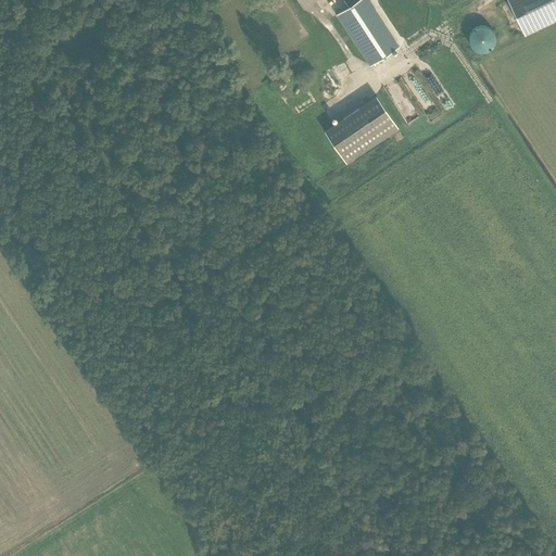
[(370,66),(399,47),(368,0),(359,0),(337,15),(370,66)]
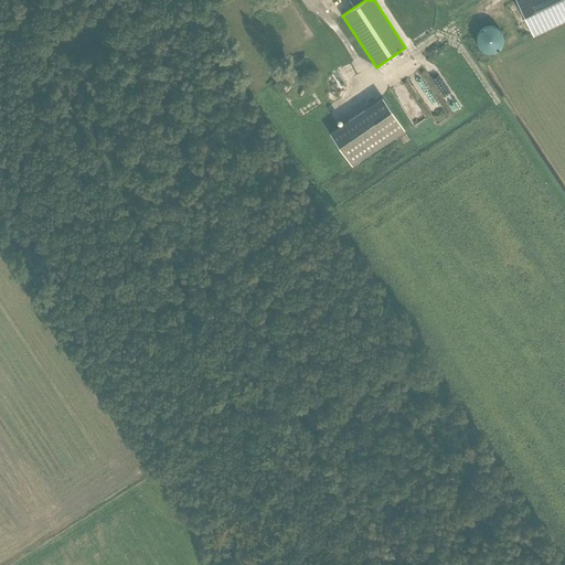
[(564,0),(516,0),(534,36),(564,21),(564,0)]
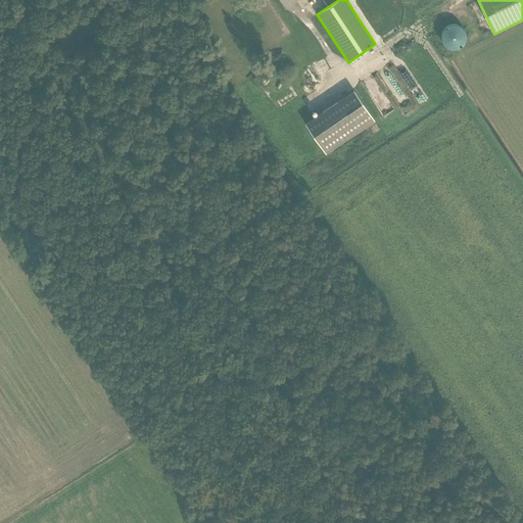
[(441,36),(440,38),(441,39),(441,40),(441,41),(441,42),(442,43),(443,45),(444,47),(445,47),(446,48),(447,48),(448,49),(450,50),(452,50),(454,50),(455,50),(457,50),(458,49),(459,49),(461,48),(462,47),(463,46),(464,46),(464,45),(465,44),(466,42),(466,41),(466,40),(466,38),(467,37),(466,36),(466,34),(466,33),(465,32),(465,31),(464,30),(464,29),(463,28),(461,27),(459,26),(458,26),(456,25),(455,25),(454,25),(452,25),(450,25),(449,26),(448,26),(446,27),(445,28),(444,29),(443,30),(442,31),(442,32),(441,34),(441,35),(441,36)]
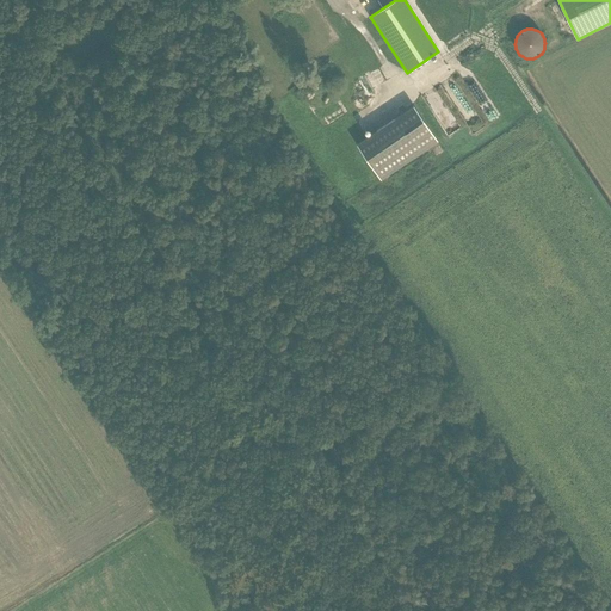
[(443,78),(461,62),(456,56),(437,72),(443,78)]
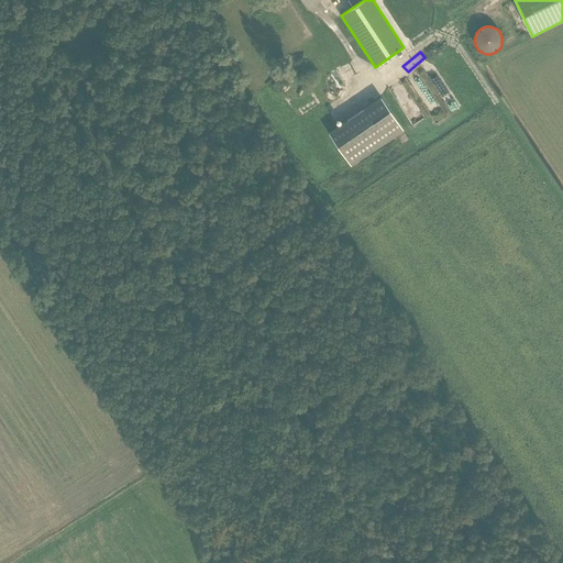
[(423,69),(448,113),(459,108),(434,63),(423,69)]
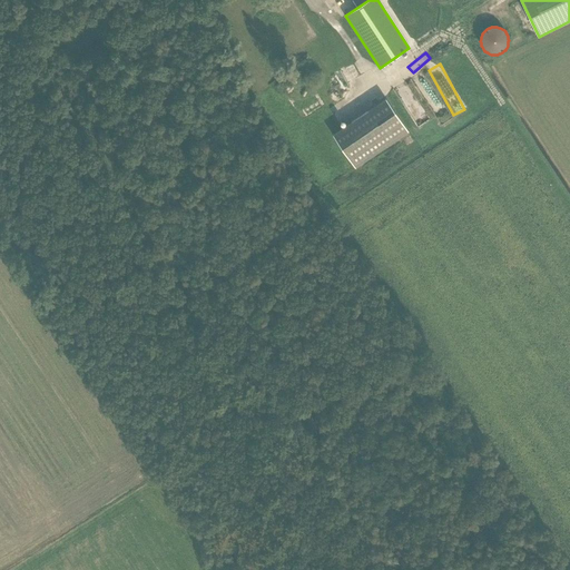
[(444,125),(454,118),(433,89),(432,86),(422,92),(444,125)]
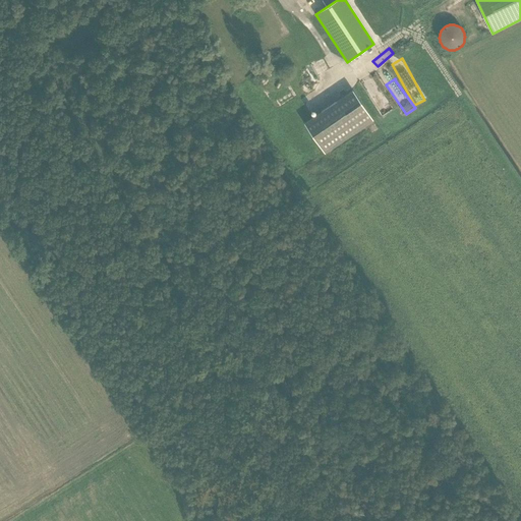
[(382,117),(393,112),(382,88),(370,93),(382,117)]
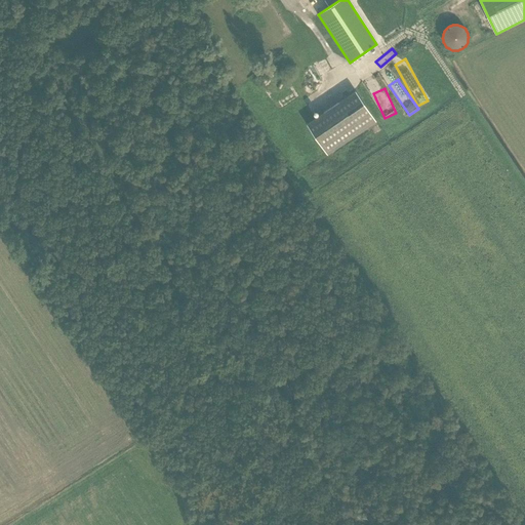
[(356,91),(307,124),(326,154),(375,121),(356,91)]
